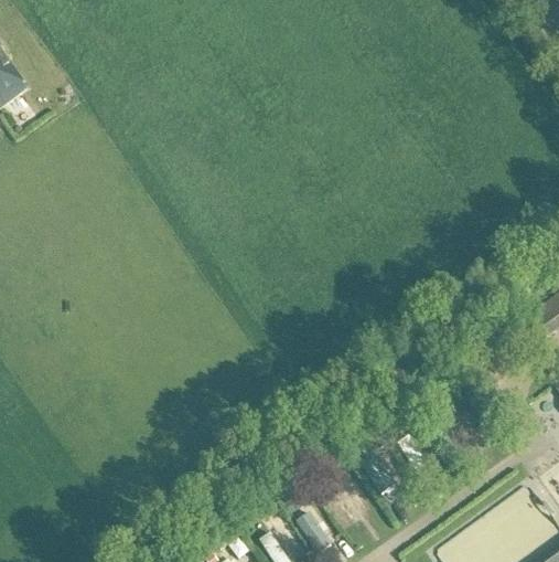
[(0,106),(23,89),(0,55),(0,106)]
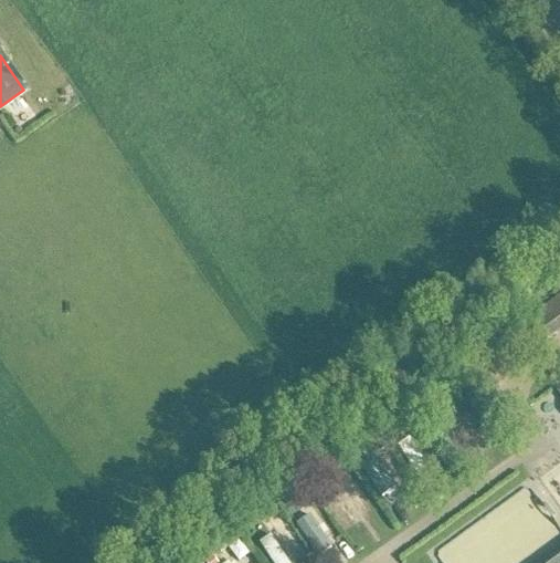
[(538,341),(559,324),(559,291),(521,320),(538,341)]
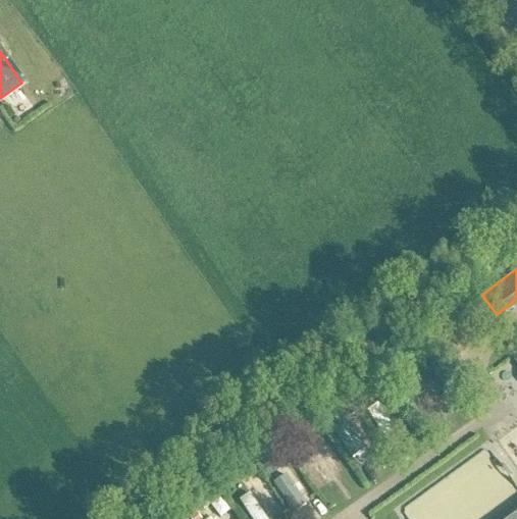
[(516,350),(508,357),(516,369),(516,375),(516,350)]
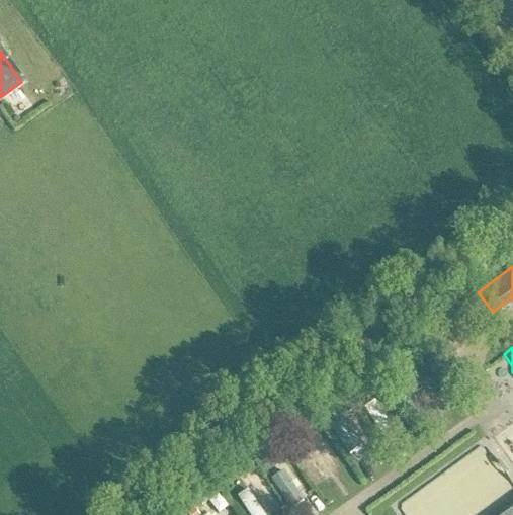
[(438,402),(452,393),(428,360),(415,370),(438,402)]
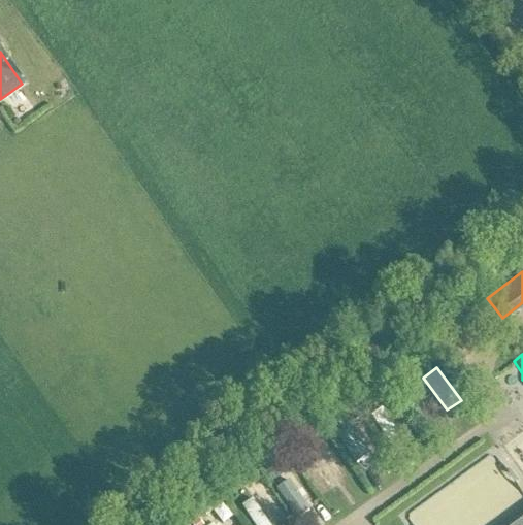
[(405,382),(396,387),(402,396),(411,391),(405,382)]
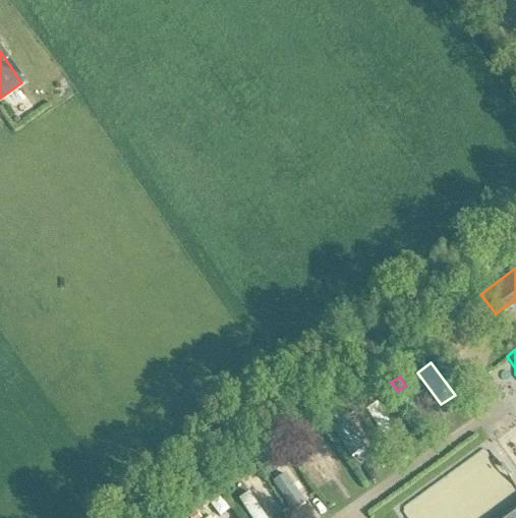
[(360,390),(352,395),(356,403),(365,398),(360,390)]
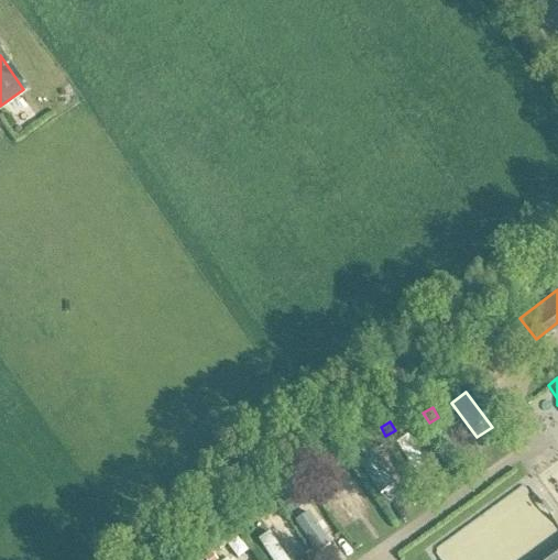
[(373,432),(361,439),(370,451),(381,445),(373,432)]
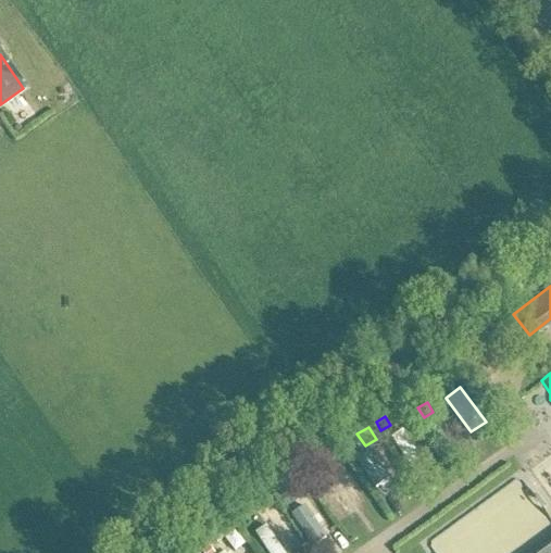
[(391,435),(409,462),(421,454),(403,427),(391,435)]
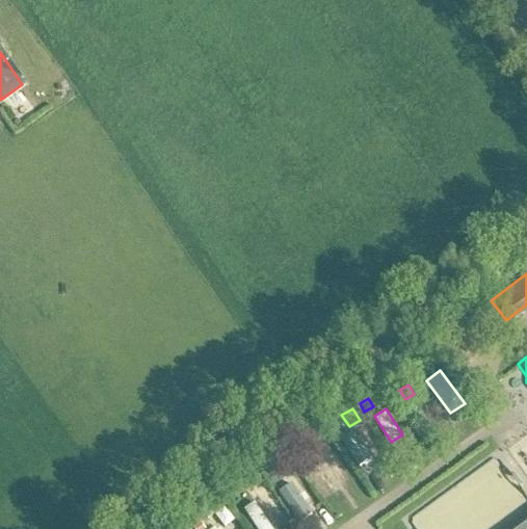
[(320,433),(310,440),(316,448),(325,442),(320,433)]
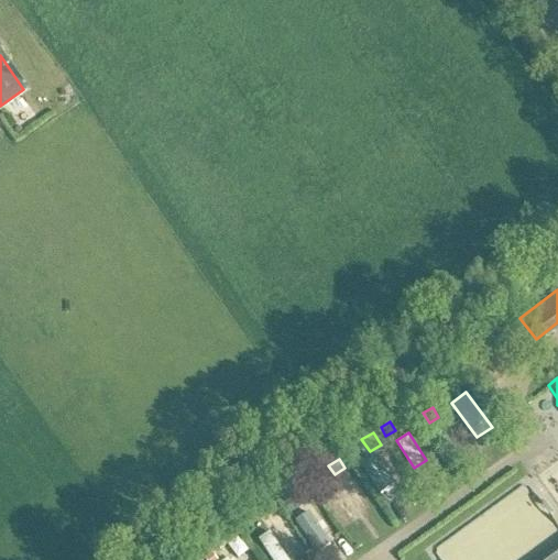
[(313,476),(347,526),(362,515),(328,467),(313,476)]
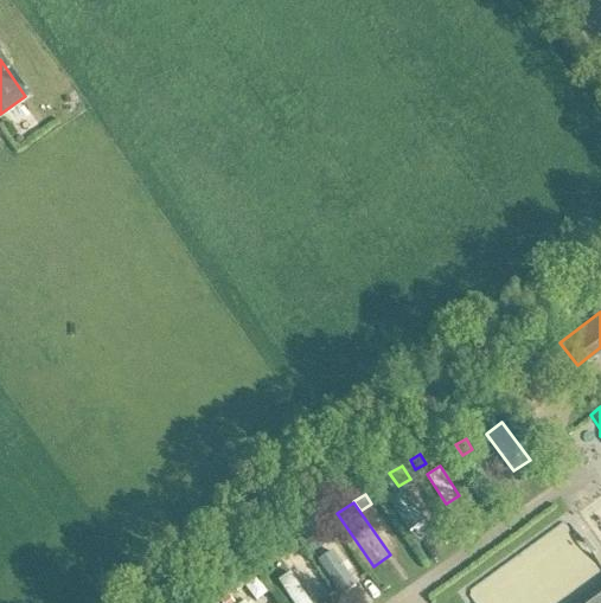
[(314,534),(301,543),(308,555),(321,545),(314,534)]
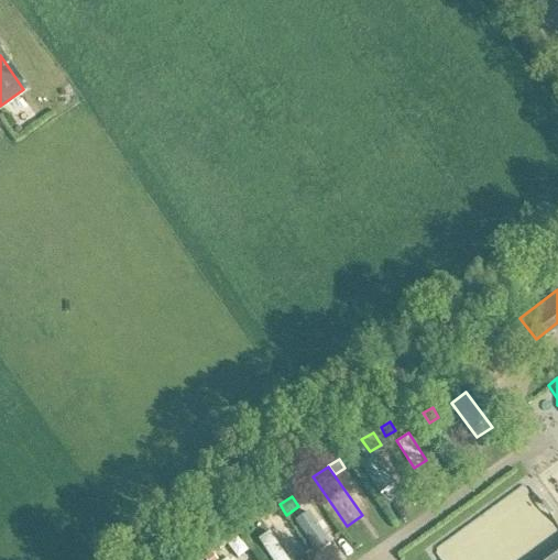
[(273,508),(262,516),(263,517),(267,525),(269,526),(281,518),(273,508)]
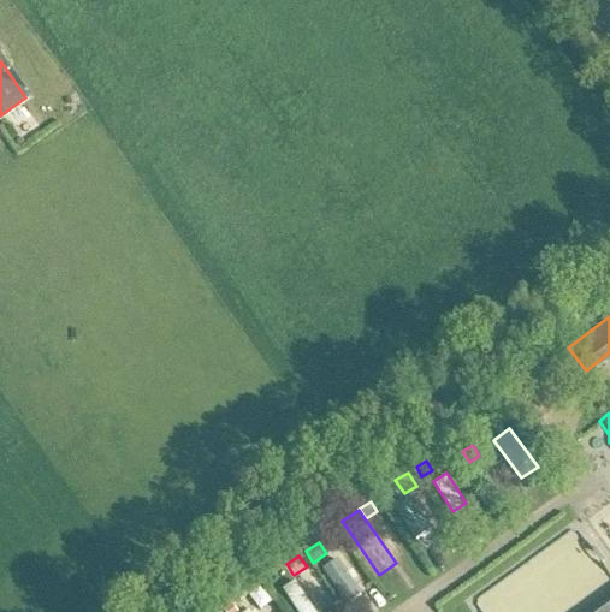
[(339,556),(324,568),(348,601),(365,590),(339,556)]
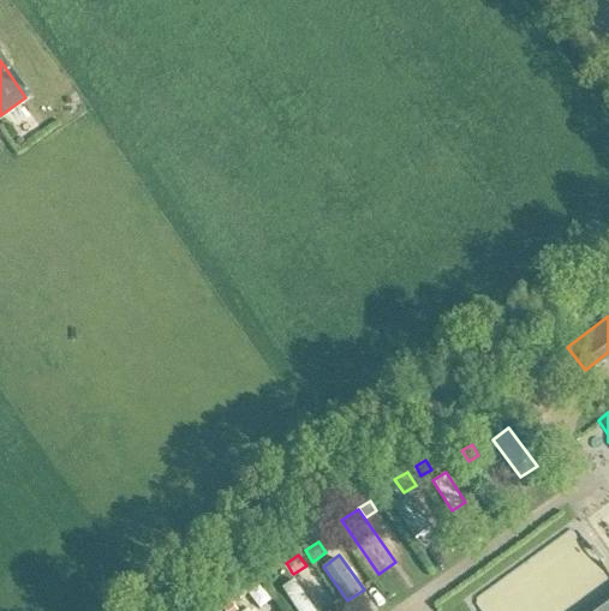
[(296,576),(281,586),(297,610),(317,610),(318,610),(296,576)]
